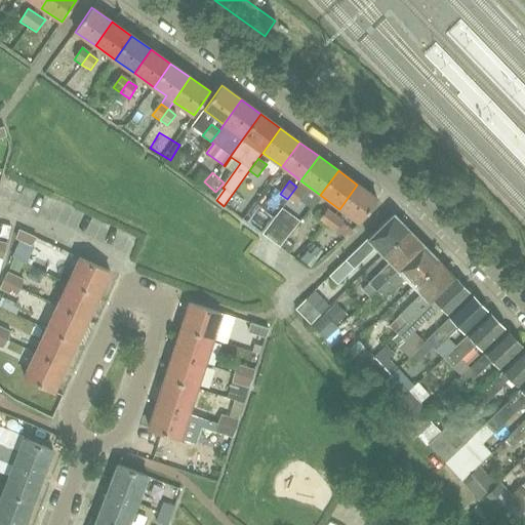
[(339,209),(360,224),(377,199),(357,185),(339,209)]
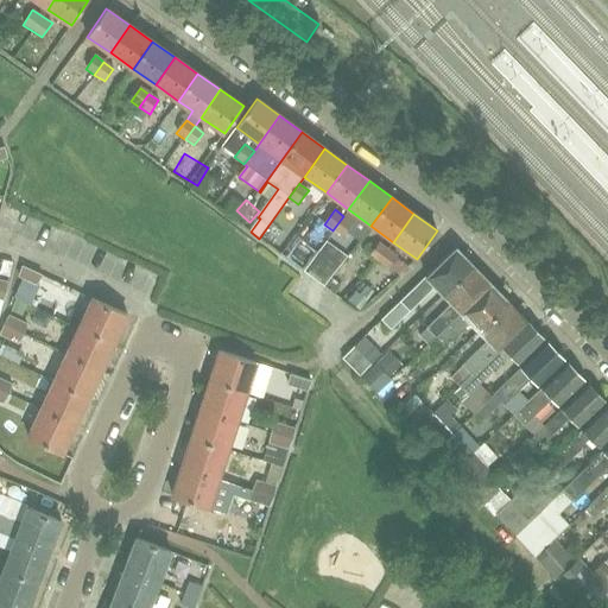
[(354,223),(343,216),(333,230),(343,238),(354,223)]
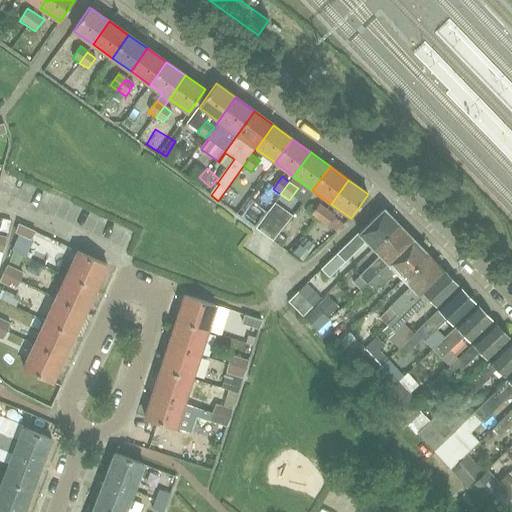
[(275,203),(257,229),(256,229),(273,241),(292,216),(275,203)]
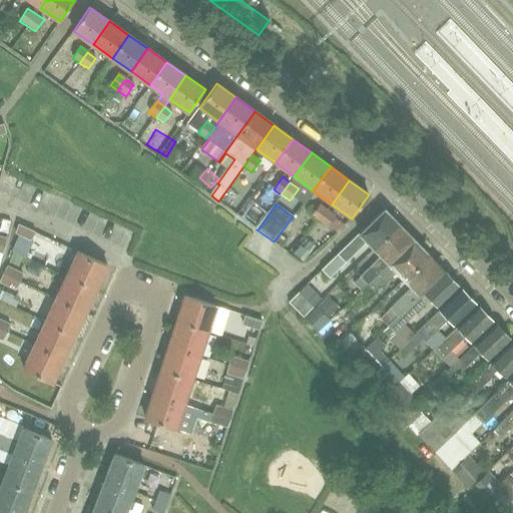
[(319,221),(327,210),(320,205),(312,216),(319,221)]
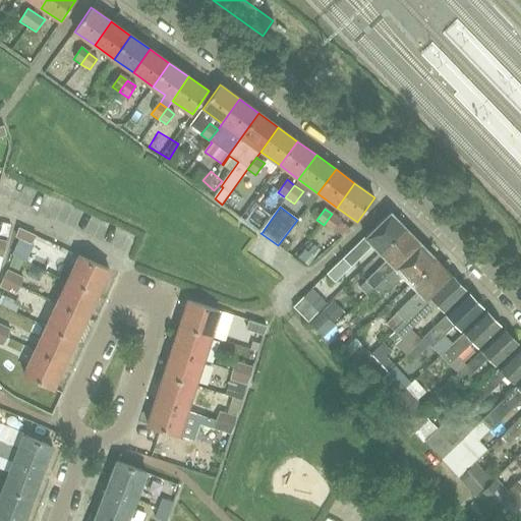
[(390,212),(343,258),(327,275),(335,284),(350,267),(371,246),(379,253),(405,227),(390,212)]
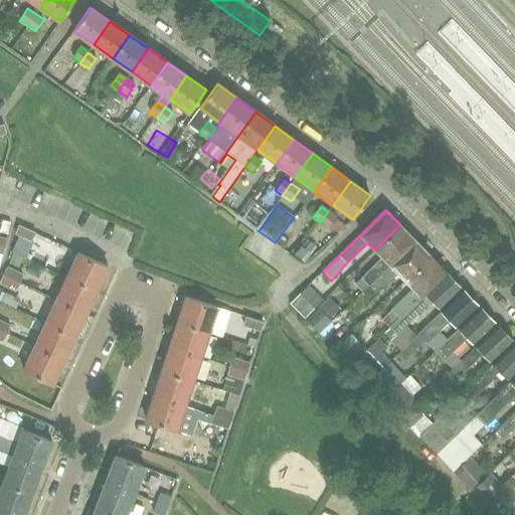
[(320,222),(321,223),(328,228),(336,216),(328,211),(320,222)]
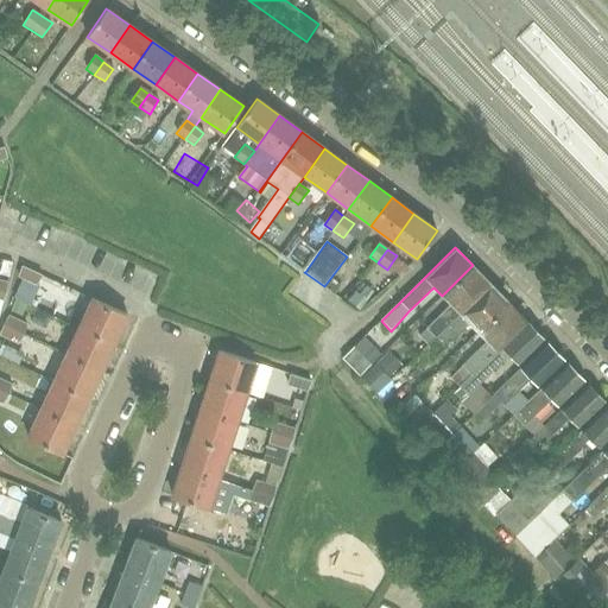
[(473,265),(442,296),(450,305),(426,329),(435,337),(491,283),(473,265)]
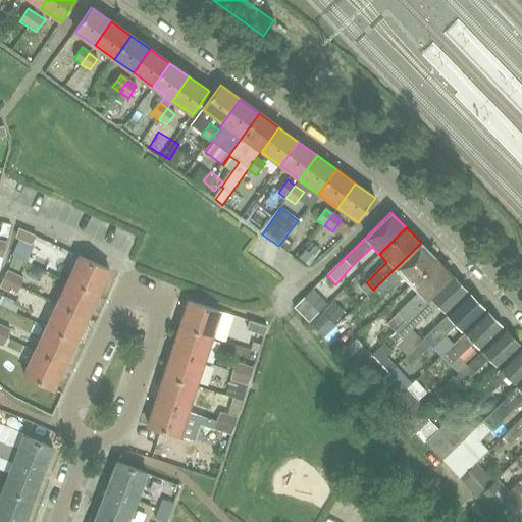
[(32,245),(37,238),(37,237),(19,229),(15,239),(32,245)]
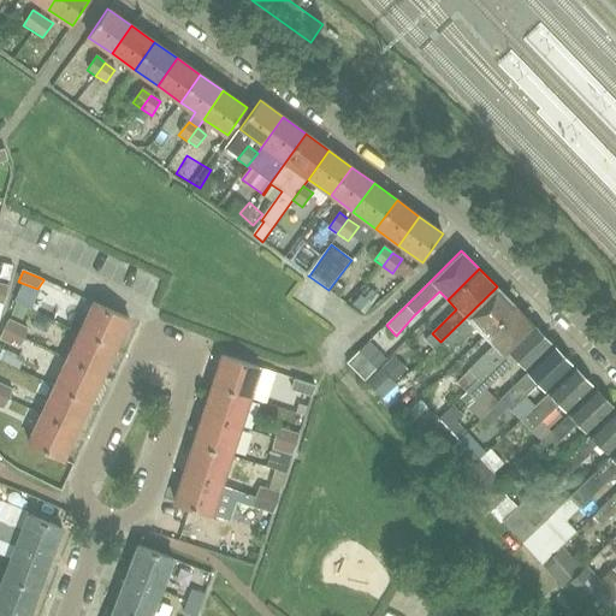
[(375,284),(360,301),(373,313),(388,295),(375,284)]
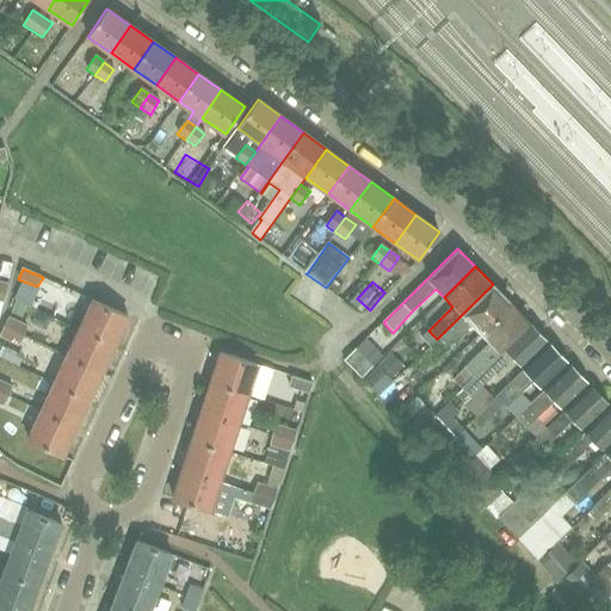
[(479,333),(510,303),(493,284),(437,339),(446,350),(471,326),(479,333)]
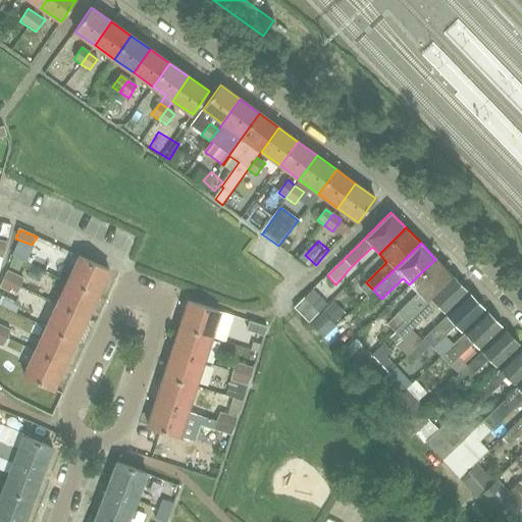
[(97,295),(108,271),(77,257),(66,280),(97,295)]
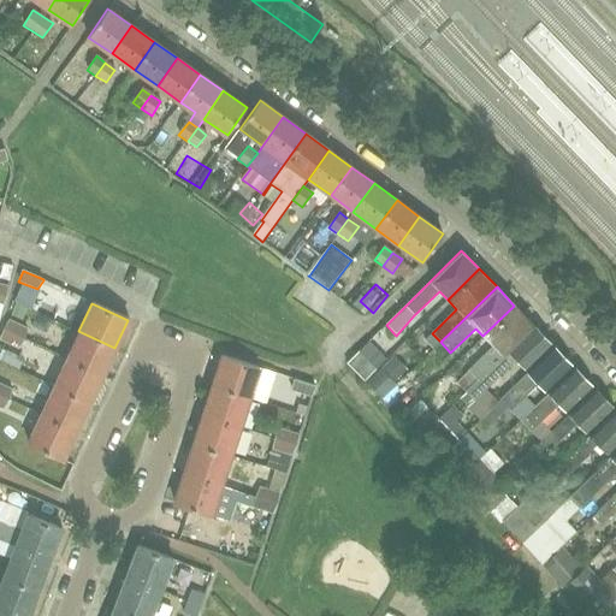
[(466,391),(533,325),(514,306),(483,336),(493,347),(469,371),(456,384),(466,391)]
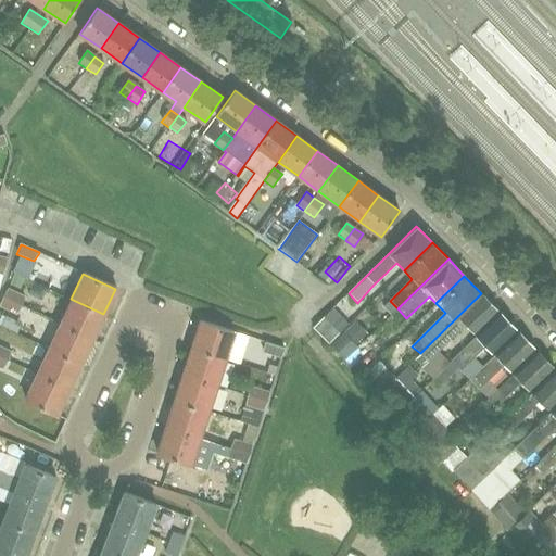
[(3,299),(21,306),(25,298),(9,289),(3,299)]
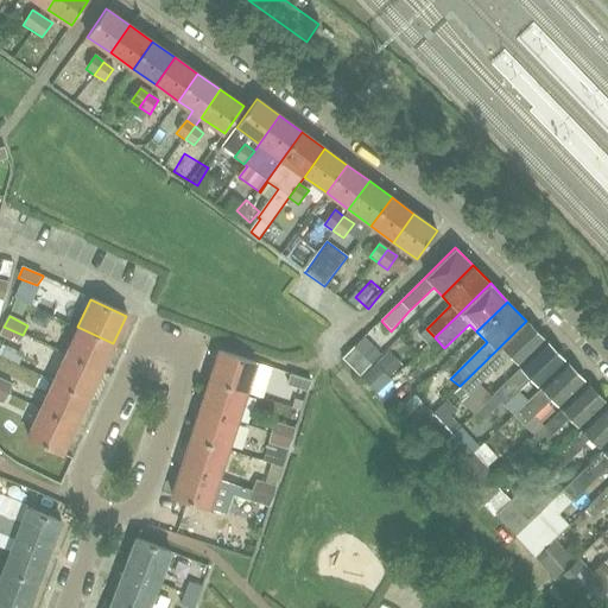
[(493,398),(479,385),(508,355),(517,365),(544,339),(526,321),(460,386),(463,391),(457,397),(474,416),(493,398)]
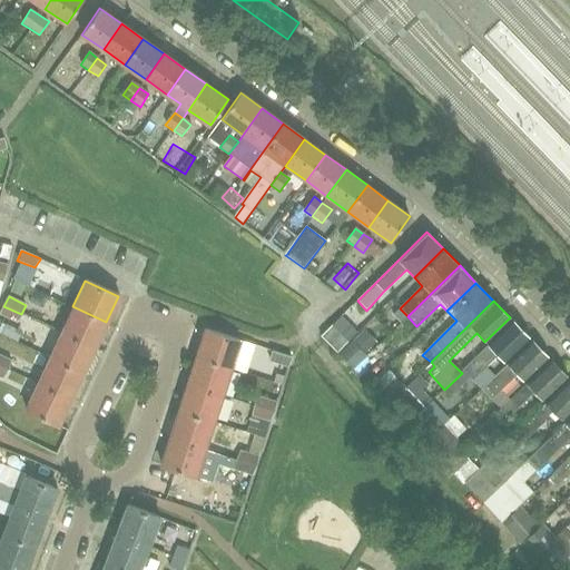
[(0,315),(17,323),(21,314),(3,306),(0,313),(0,315)]
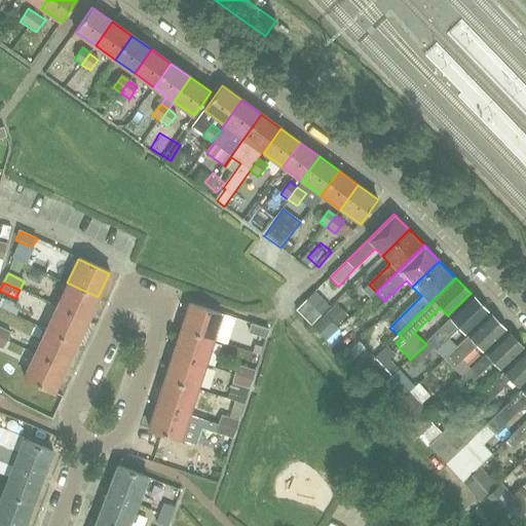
[(98,297),(67,283),(57,307),(87,322),(98,297)]
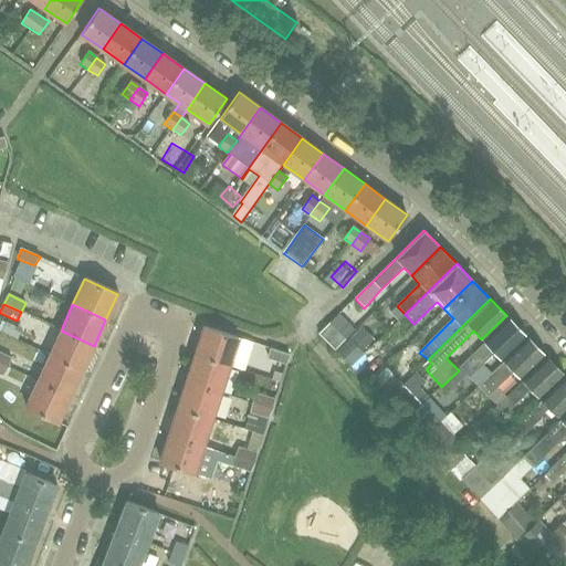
[(500,358),(525,334),(509,318),(459,367),(460,368),(459,370),(441,387),(440,388),(446,395),(467,375),(469,377),(494,353),(500,358)]
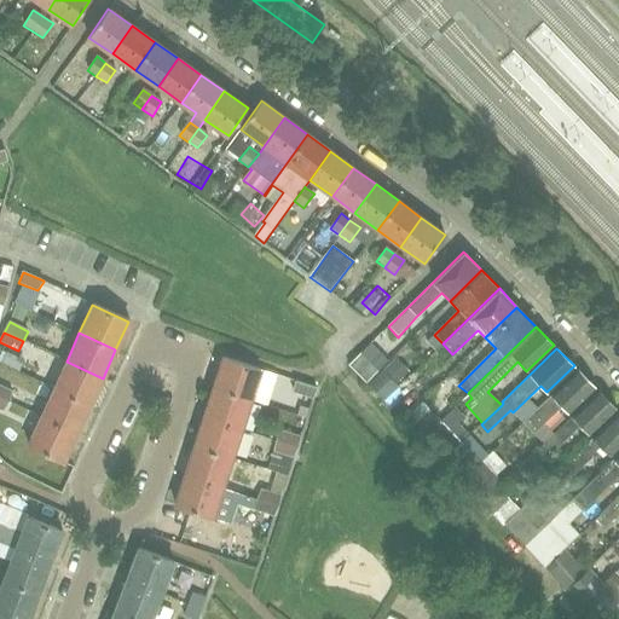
[(379,371),(360,353),(348,364),(366,383),(379,371)]
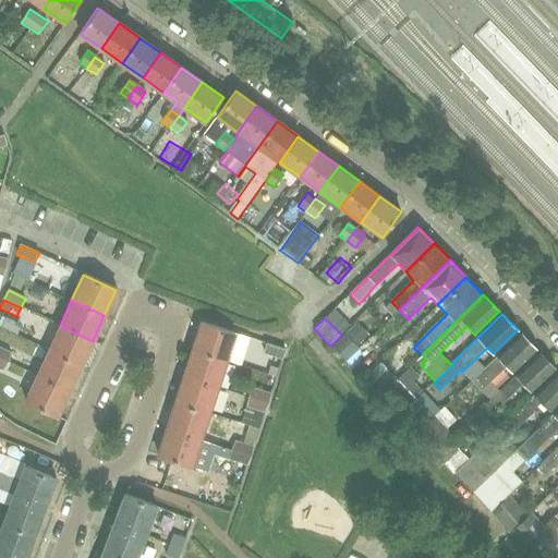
[(225,360),(233,334),(201,323),(192,350),(225,360)]
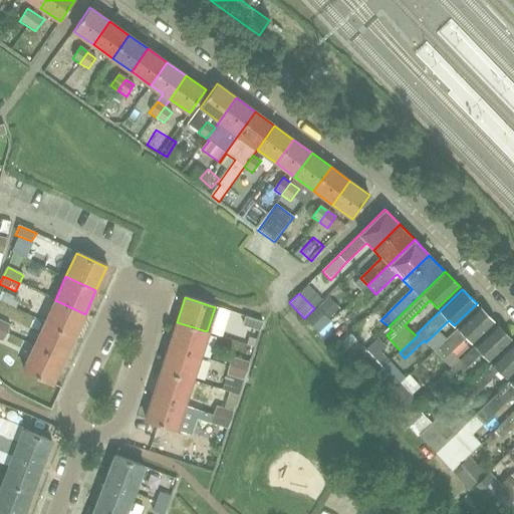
[(305,319),(319,333),(331,321),(329,320),(340,309),(329,298),(318,308),(317,307),(305,319)]
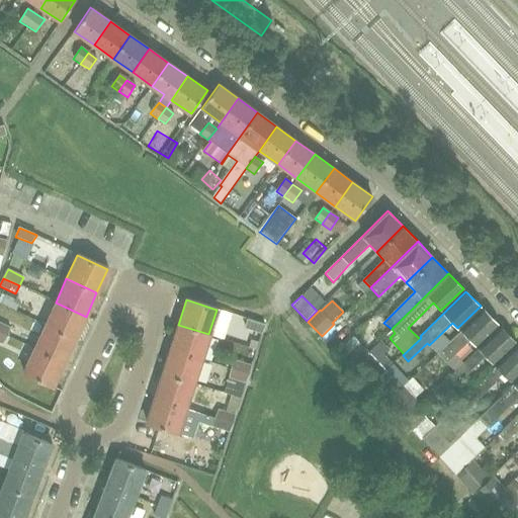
[(86,317),(56,303),(45,326),(75,340),(86,317)]
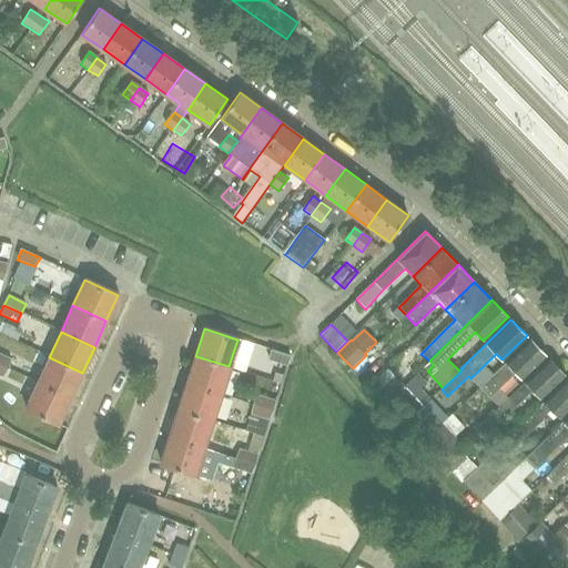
[(479,388),(487,396),(489,399),(516,374),(520,379),(546,355),(529,338),(479,388)]
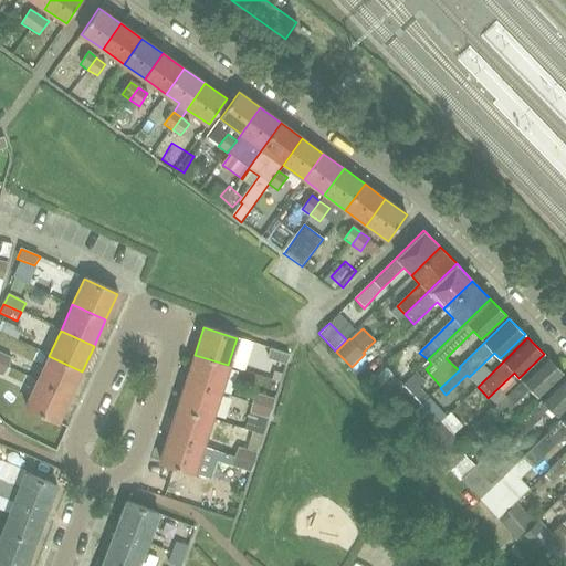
[(268,359),(286,365),(290,356),(270,348),(268,359)]
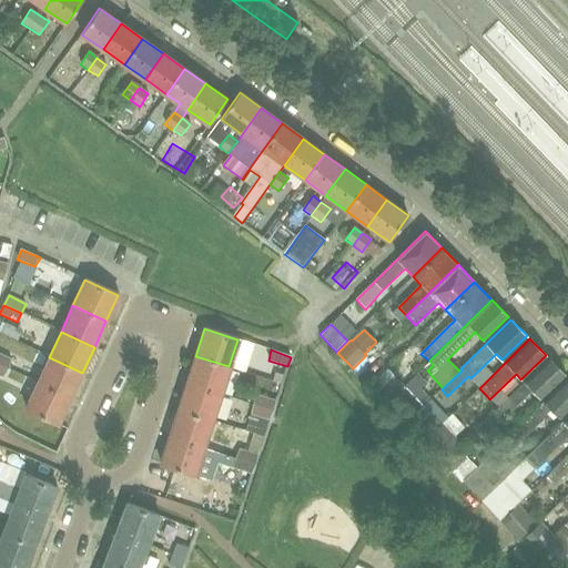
[(0,366),(7,369),(11,359),(0,354),(0,366)]
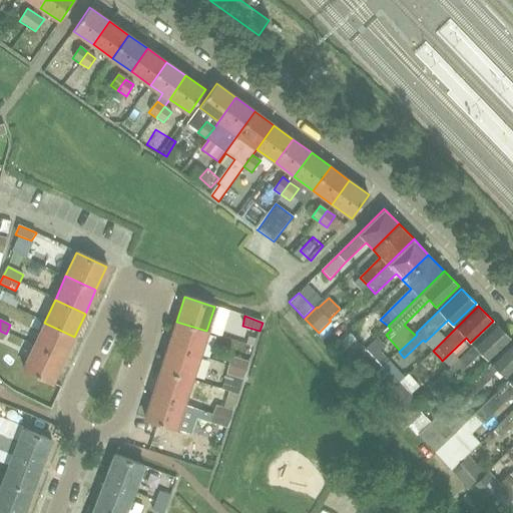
[(206,331),(176,322),(168,346),(198,356),(206,331)]
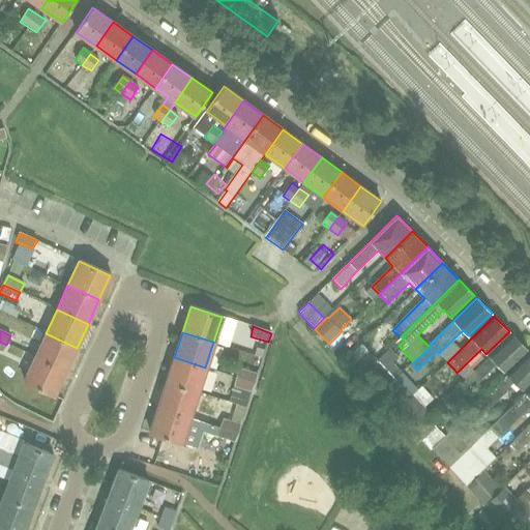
[(77,348),(46,333),(34,357),(65,372),(77,348)]
